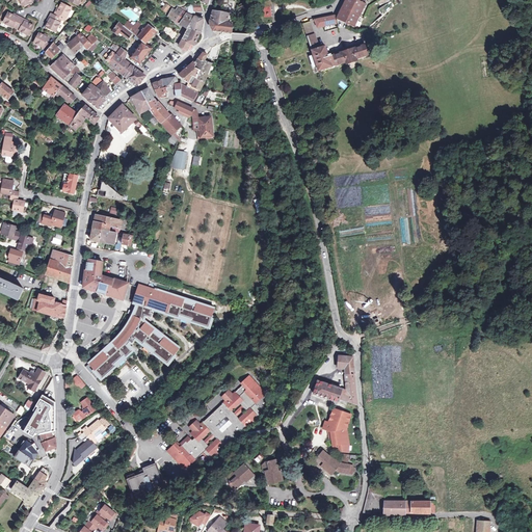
[(90,0),(83,7),(85,9),(91,2),(90,0)]
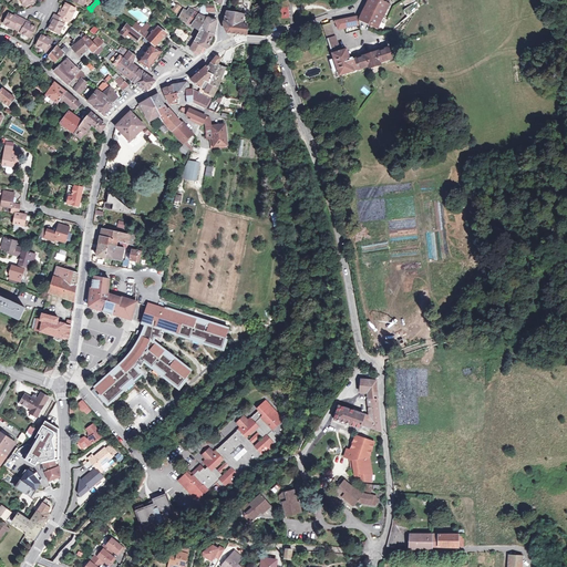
[(379,0),(369,0),(368,3),(361,16),(359,19),(378,28),(389,4),(379,0)]
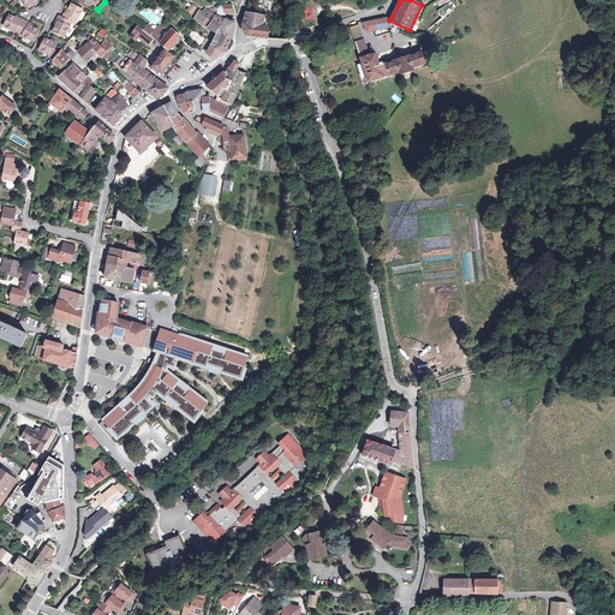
[(65,13),(63,18),(71,23),(75,24),(77,21),(83,10),(71,4),(69,10),(66,15),(65,13)]
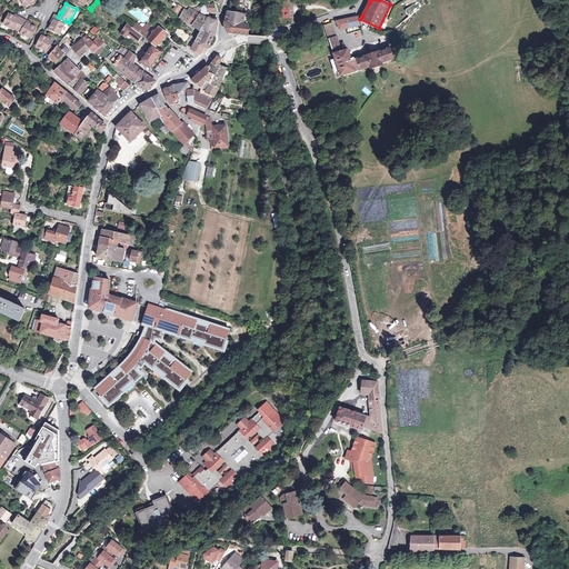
[(182,8),(178,5),(172,9),(177,12),(178,13),(182,8)]
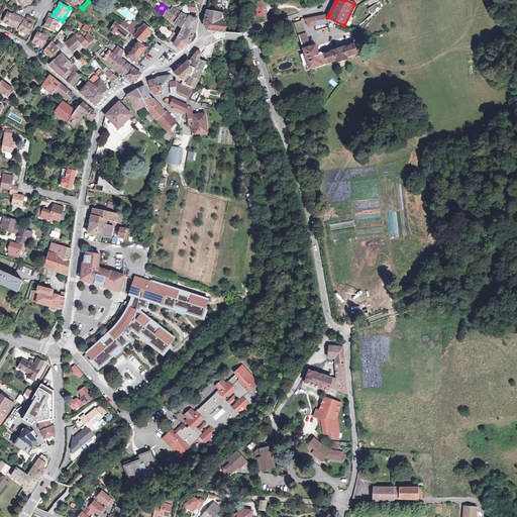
[(189,16),(189,15),(189,11),(195,11),(194,5),(188,5),(182,4),(182,13),(189,16)]
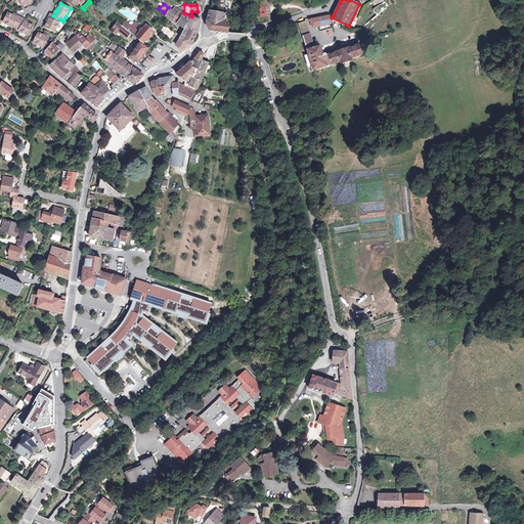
[(132,22),(135,17),(123,6),(119,10),(132,22)]
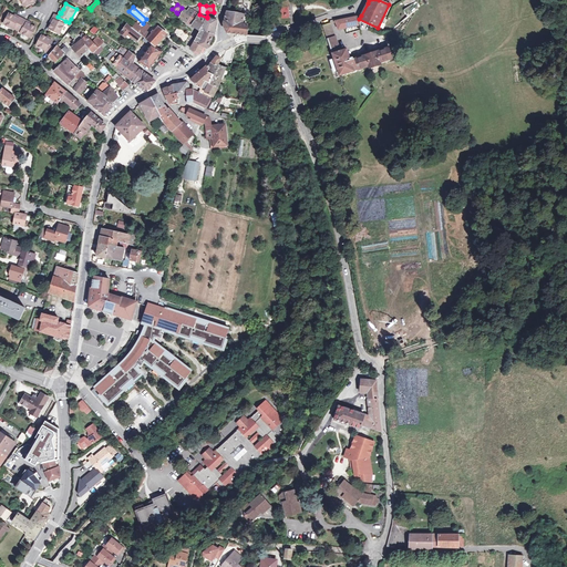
[(182,20),(186,23),(191,26),(196,29),(199,31),(198,33),(194,42),(191,49),(199,54),(203,48),(206,49),(213,35),(216,21),(206,19),(197,14),(188,10),(186,13),(183,11),(179,17),(183,19),(182,20)]
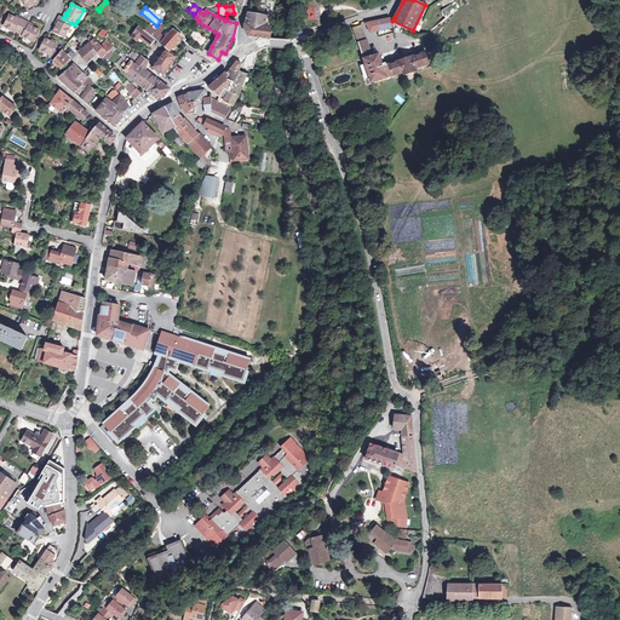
[(245,27),(245,28),(245,29),(246,33),(248,36),(269,39),(270,28),(265,27),(267,17),(248,13),(246,22),(245,27)]
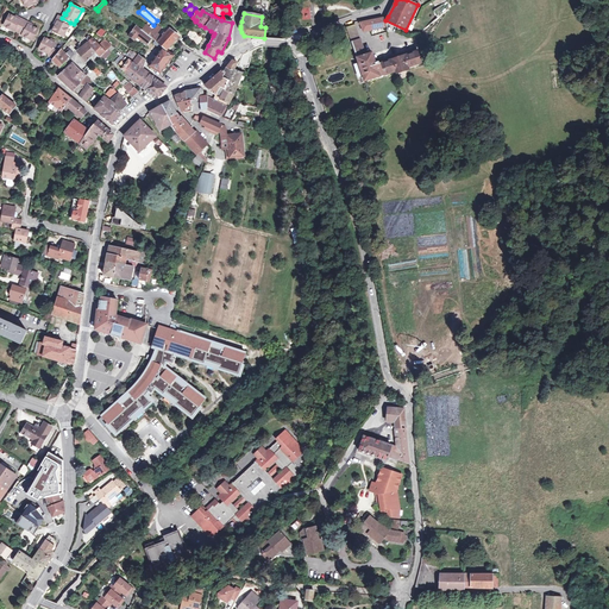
[(19,32),(25,20),(20,18),(19,20),(16,18),(10,14),(4,25),(14,31),(16,31),(19,32)]
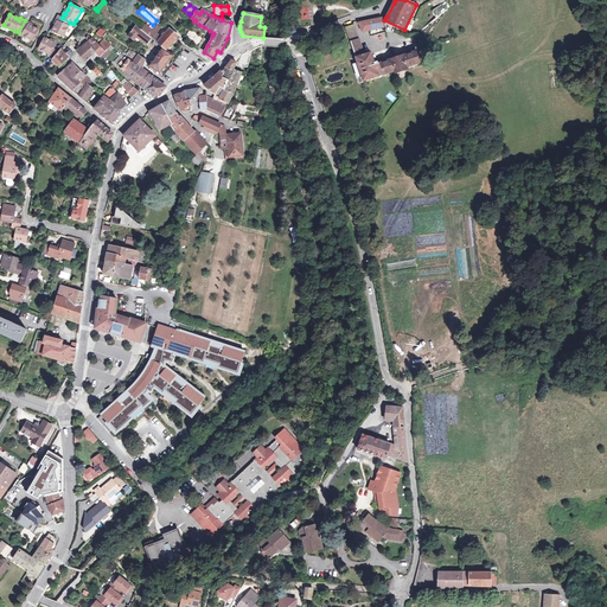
[(70,23),(62,18),(58,16),(56,20),(57,21),(56,25),(52,31),(64,37),(69,26),(69,25),(70,23)]
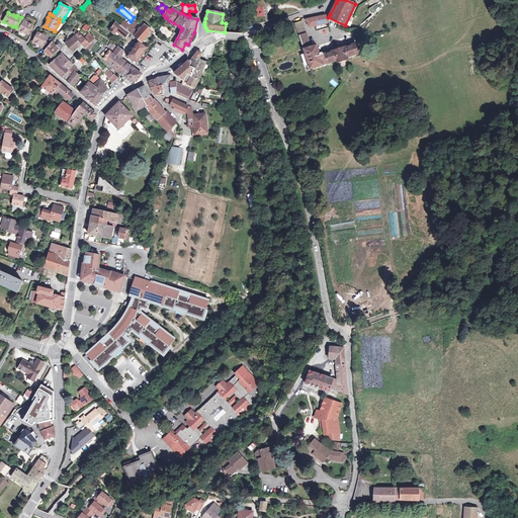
[(313,26),(314,25),(316,25),(328,22),(326,15),(314,17),(307,20),(308,25),(310,27),(313,26)]
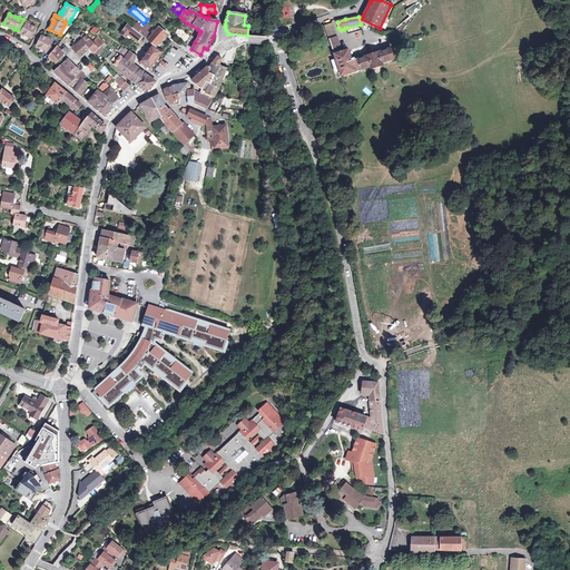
[(28,21),(23,19),(18,30),(21,32),(20,32),(31,38),(37,28),(31,25),(27,23),(28,21)]
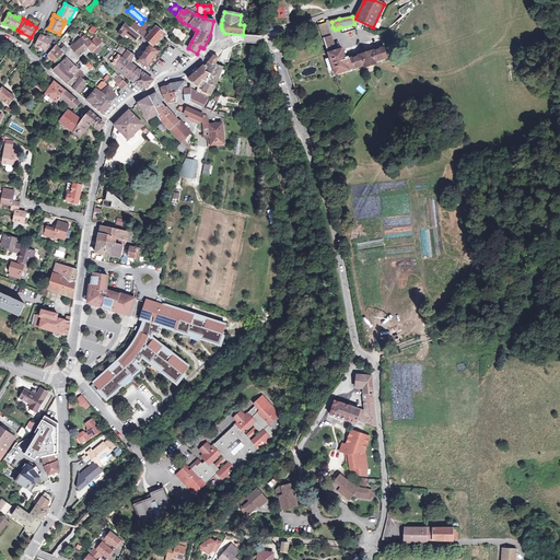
[(149,44),(153,47),(164,33),(155,26),(152,31),(151,31),(149,32),(150,33),(149,34),(143,31),(140,28),(133,23),(130,27),(139,35),(143,38),(147,42),(150,44),(149,44)]
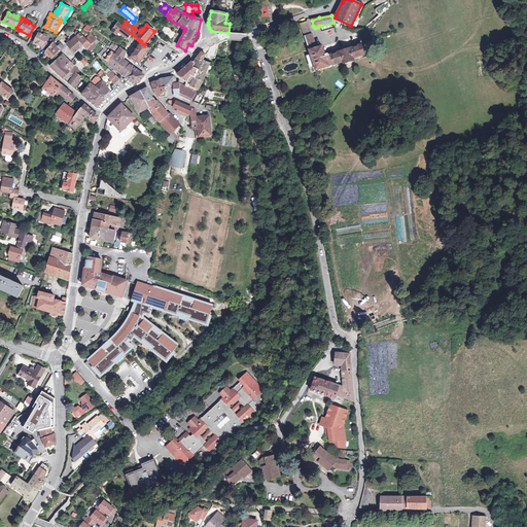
[(305,36),(311,34),(307,22),(301,24),(305,36)]
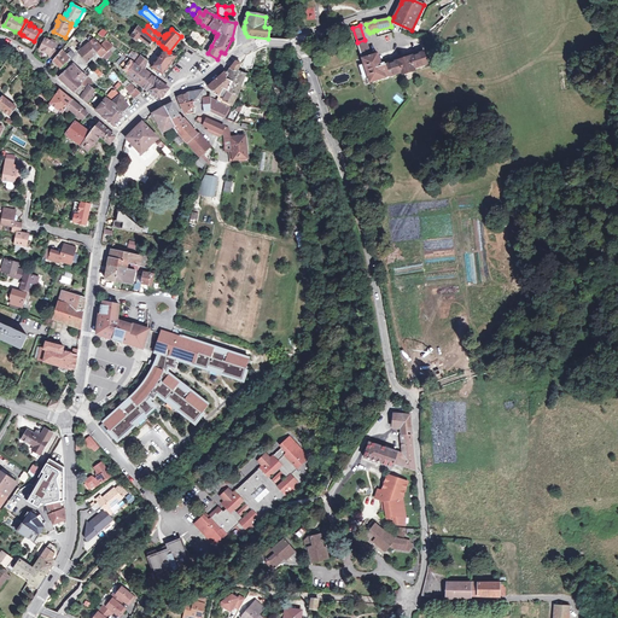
[(149,46),(153,39),(144,30),(138,27),(130,36),(141,45),(144,42),(149,46)]
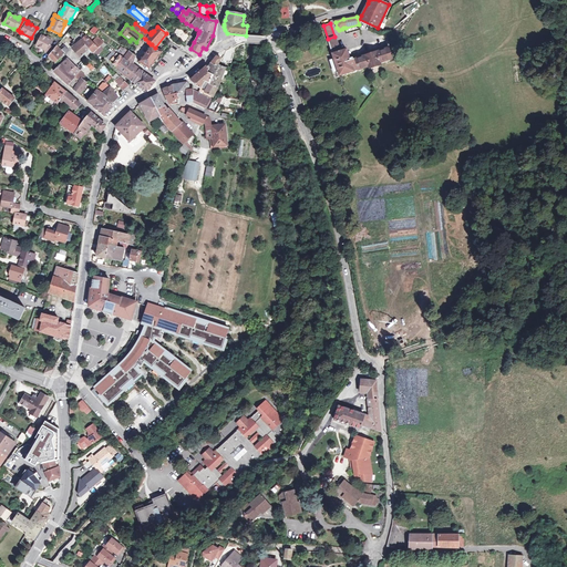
[(185,44),(189,37),(178,28),(174,34),(185,44)]
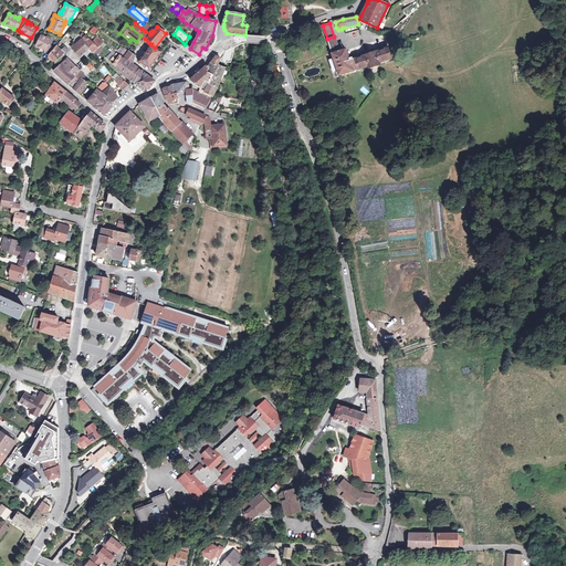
[(46,38),(42,35),(37,45),(45,51),(49,54),(54,49),(50,45),(52,41),(51,40),(46,38)]
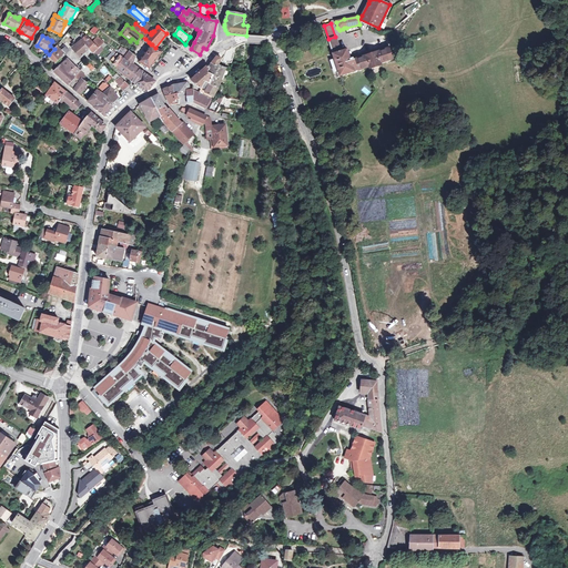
[(87,36),(81,40),(75,44),(71,48),(78,57),(89,50),(90,50),(93,53),(104,42),(98,38),(93,42),(87,36)]
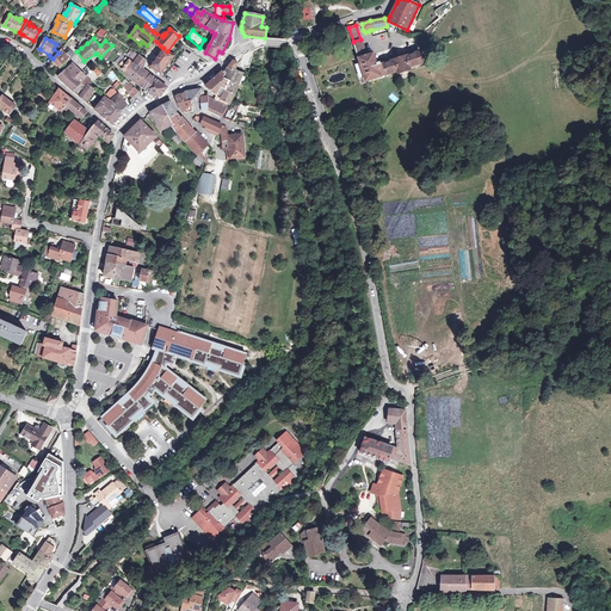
[(359,63),(364,76),(365,81),(397,72),(397,73),(409,69),(409,68),(423,63),(419,51),(377,65),(376,61),(374,54),(366,56),(360,39),(353,42),(356,50),(359,63)]
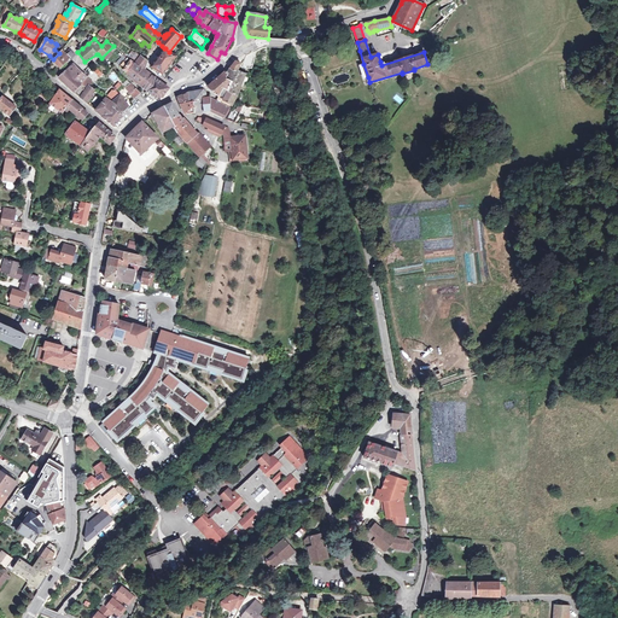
[(164,51),(159,56),(172,64),(176,57),(169,52),(164,48),(165,48),(162,46),(161,47),(164,51)]
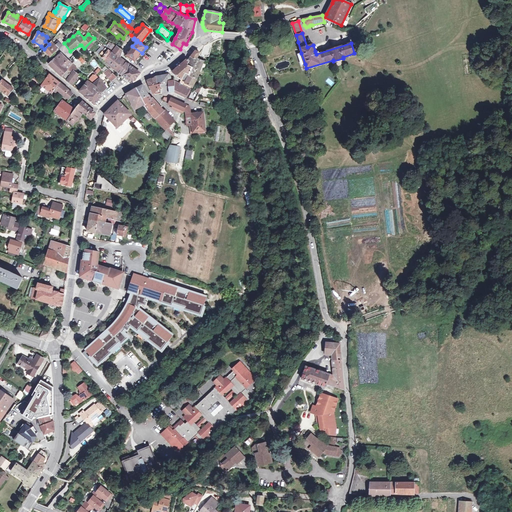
[(206,45),(204,47),(200,57),(204,59),(205,56),(209,57),(211,49),(220,51),(220,43),(220,40),(218,40),(206,45)]
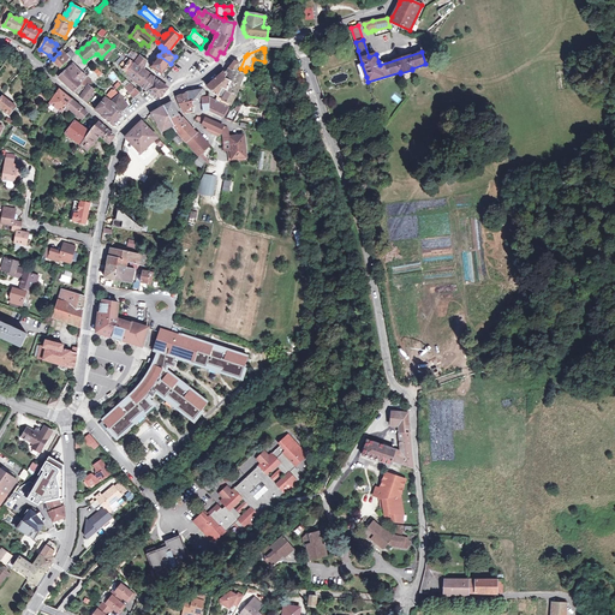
[(378,61),(380,65),(422,52),(421,48),(378,61)]
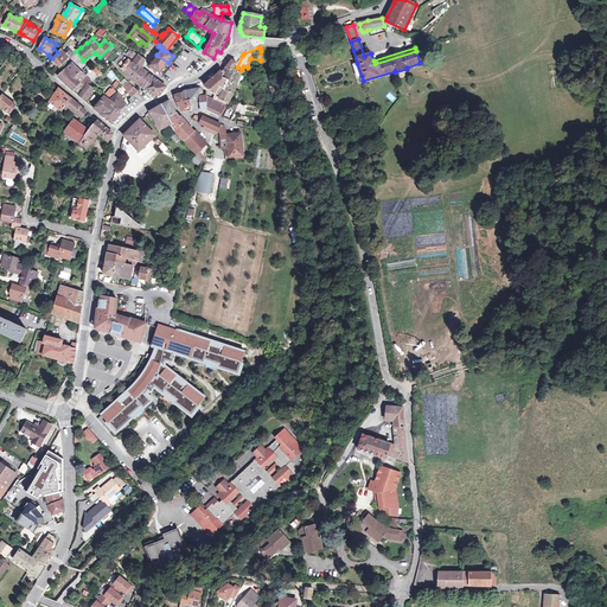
[(70,58),(74,55),(72,52),(68,49),(64,52),(61,49),(58,52),(52,58),(52,59),(59,68),(69,57),(70,58)]
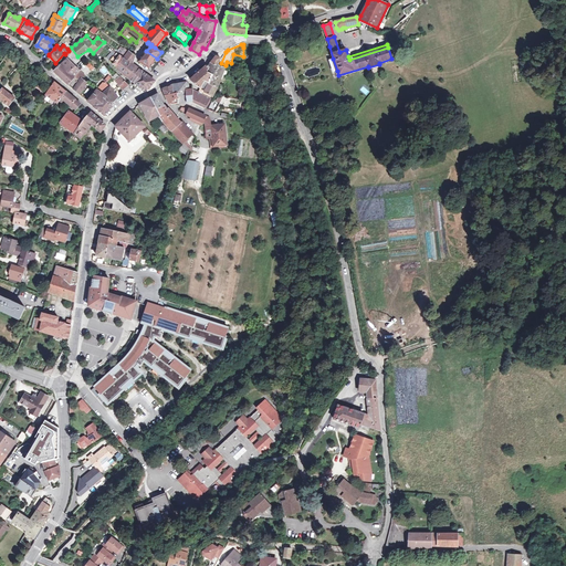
[(122,73),(126,76),(132,81),(134,83),(133,85),(135,87),(136,86),(142,91),(143,90),(148,90),(152,85),(153,83),(155,81),(150,77),(139,70),(136,67),(133,64),(135,56),(128,51),(128,52),(124,49),(119,54),(117,53),(109,62),(119,71),(122,73)]
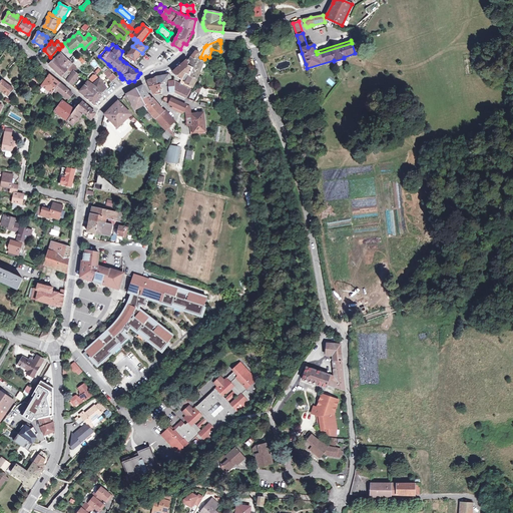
[(132,46),(125,55),(135,61),(142,53),(132,46)]
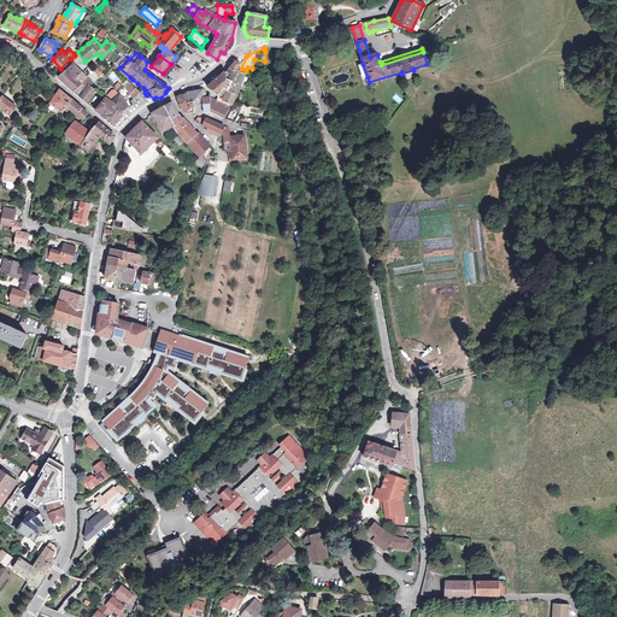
[(227,93),(223,100),(228,103),(231,106),(234,101),(236,95),(238,94),(240,89),(241,87),(242,83),(245,78),(246,75),(238,71),(241,64),(236,62),(230,69),(229,71),(228,74),(227,74),(225,72),(219,78),(211,84),(209,88),(218,97),(223,88),(228,90),(228,92),(227,93)]
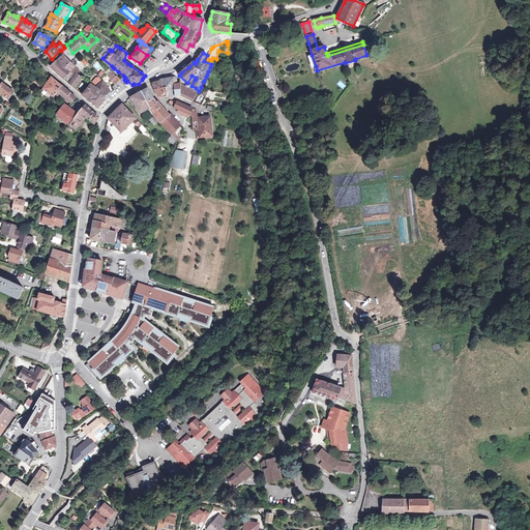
[(54,71),(63,80),(65,78),(67,75),(69,72),(75,76),(68,84),(75,88),(82,78),(71,69),(75,66),(71,63),(68,60),(62,55),(50,67),(54,71)]
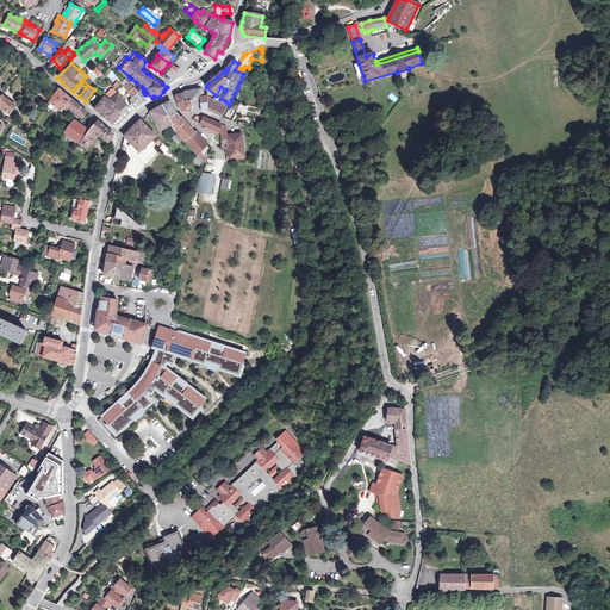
[(124,87),(129,93),(132,98),(136,94),(138,92),(132,86),(126,80),(125,79),(120,83),(124,87)]
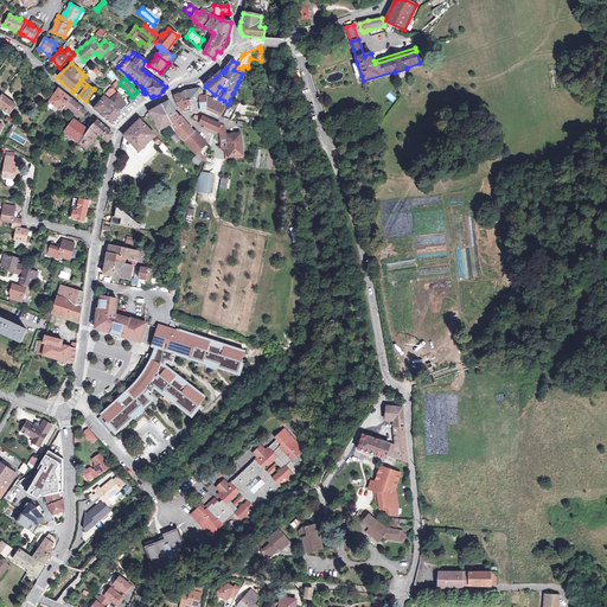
[(53,84),(49,80),(43,89),(48,93),(53,84)]
